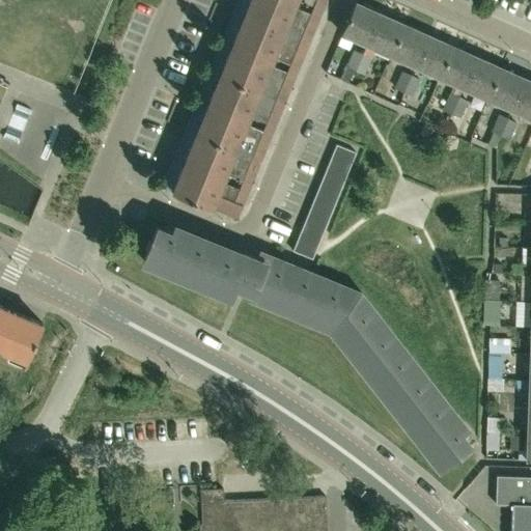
[(249,0),(171,191),(238,218),(248,193),(221,182),(224,174),(251,185),(272,134),(245,123),(249,115),(275,126),(296,76),(269,65),(272,57),(299,67),(319,18),(292,7),(296,0),(299,0),(323,9),(326,0),(249,0)]
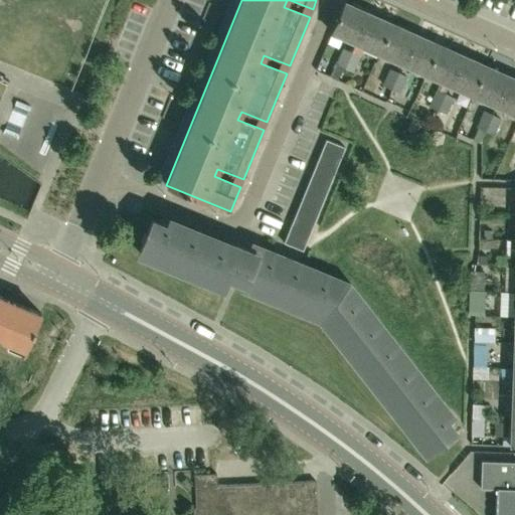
[(355,43),(368,13),(344,3),(331,33),(355,43)]
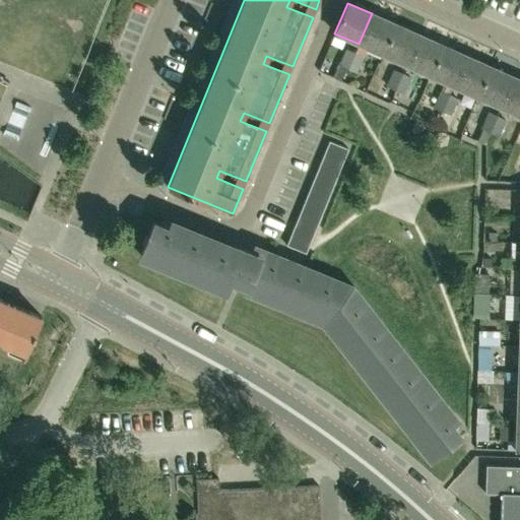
[(372,13),(359,44),(382,54),(395,24),(372,13)]
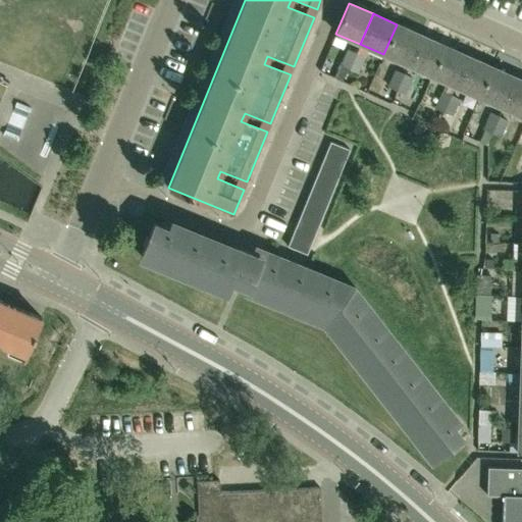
[(397,24),(383,54),(407,65),(421,35),(397,24)]
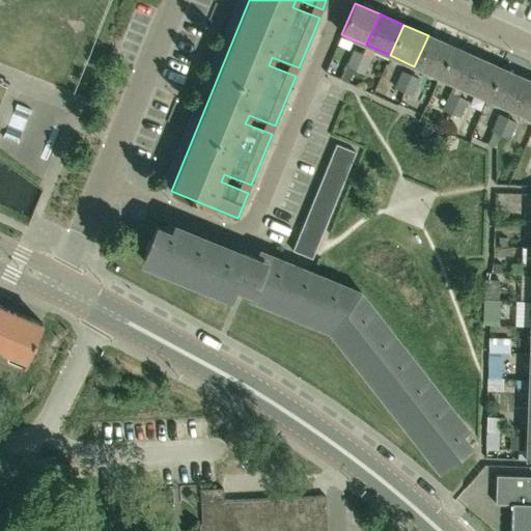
[(428,35),(414,66),(439,77),(452,47),(428,35)]
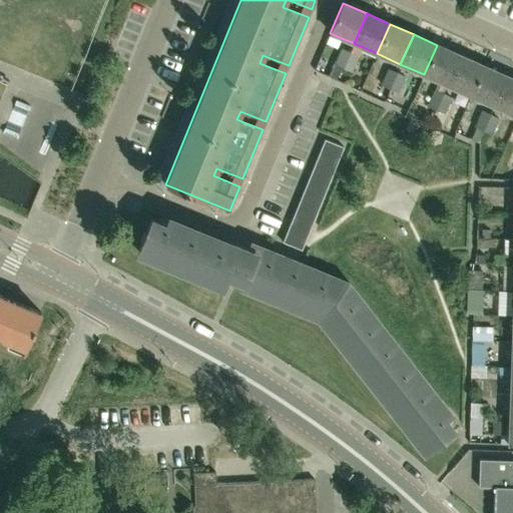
[(437,45),(424,74),(447,85),(460,55),(437,45)]
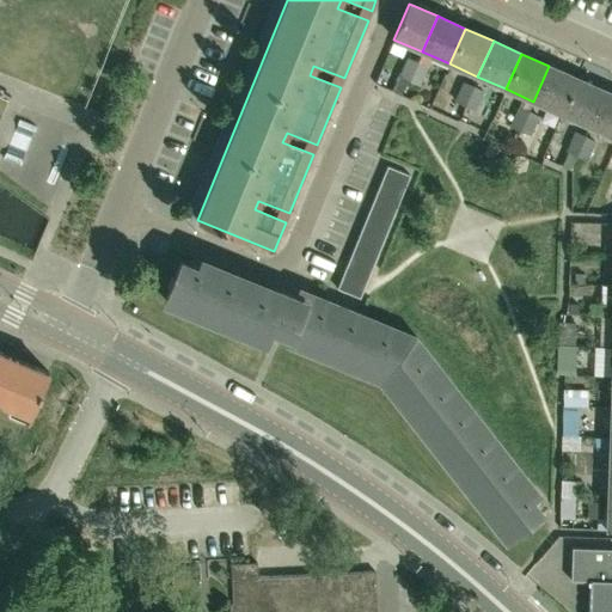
[(399,77),(409,81),(418,62),(408,57),(399,77)]
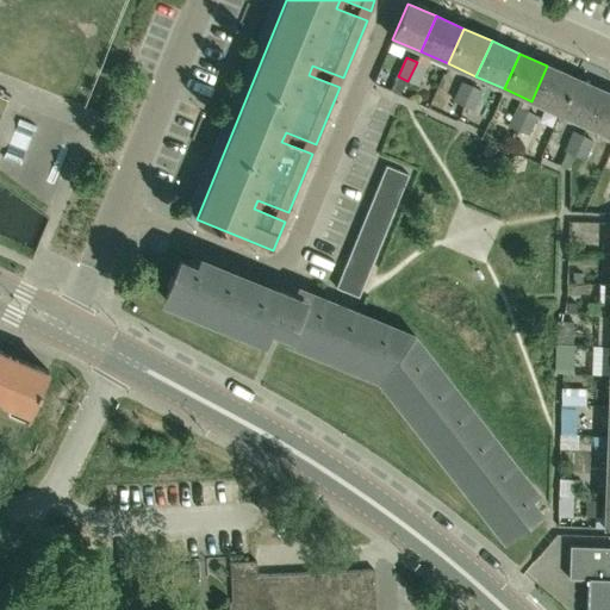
[(427,67),(417,62),(408,81),(418,86),(427,67)]
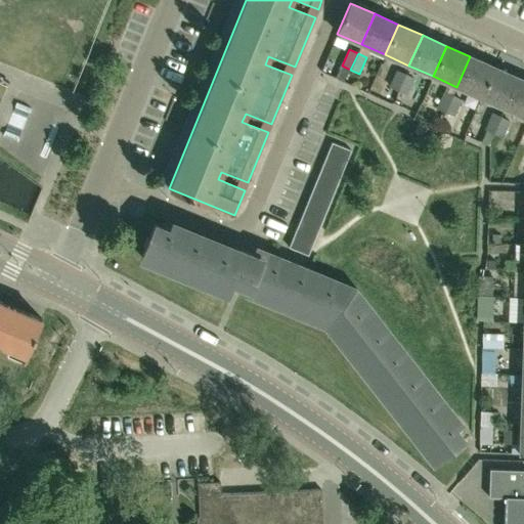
[(470,56),(456,87),(481,97),(494,68),(470,56)]
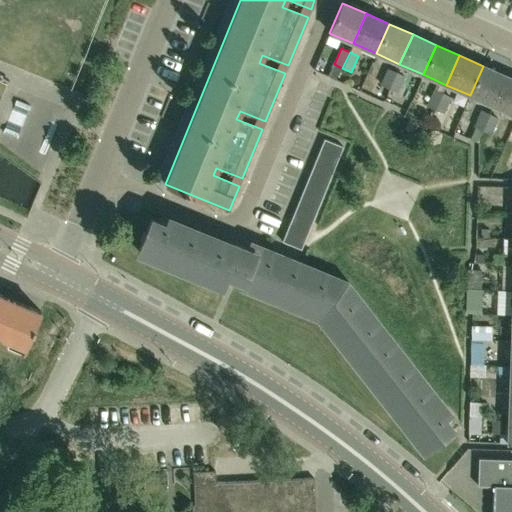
[(483,66),(470,95),(493,106),(506,76),(483,66)]
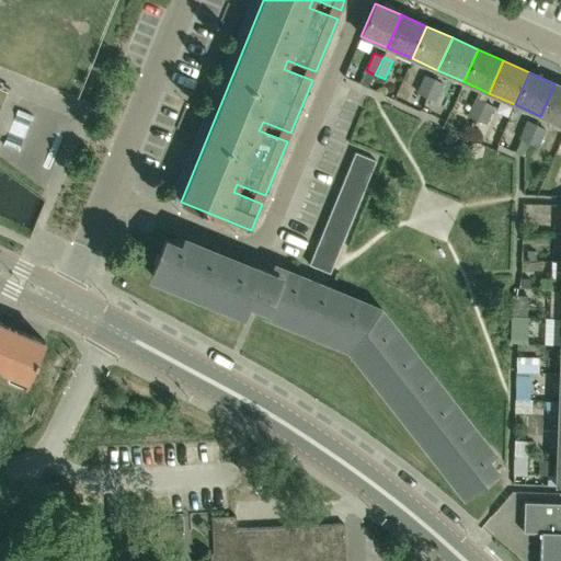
[(418,93),(426,98),(434,80),(425,76),(418,93)]
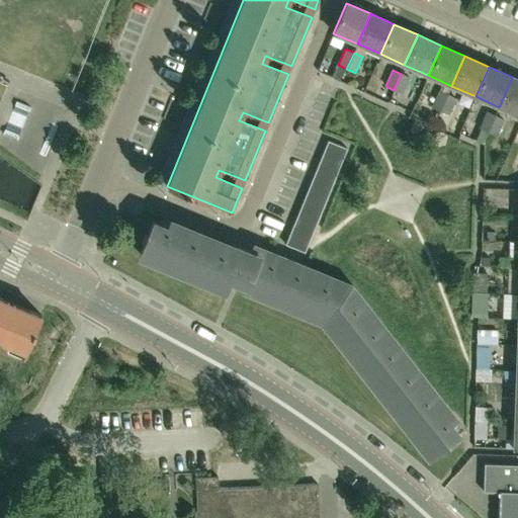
[(410,78),(401,74),(394,90),(403,94),(410,78)]
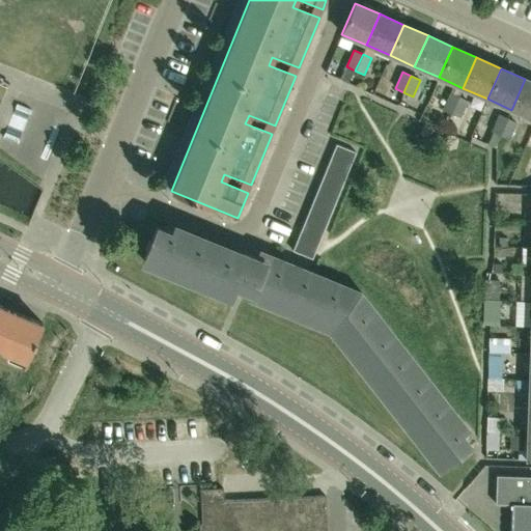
[(530,81),(525,79),(511,110),(530,118),(530,81)]
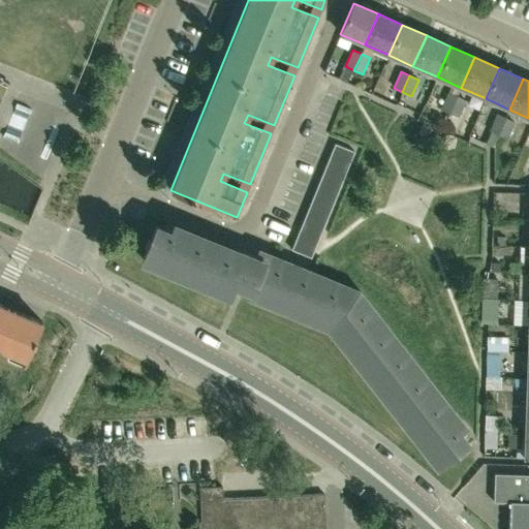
[(441,110),(449,114),(458,97),(448,93),(441,110)]
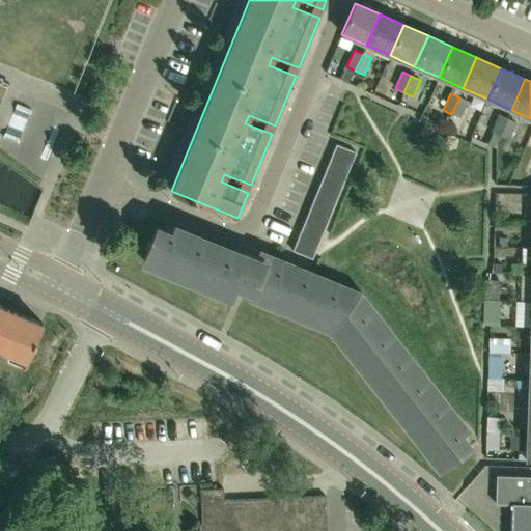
[(468,101),(459,98),(451,114),(460,118),(468,101)]
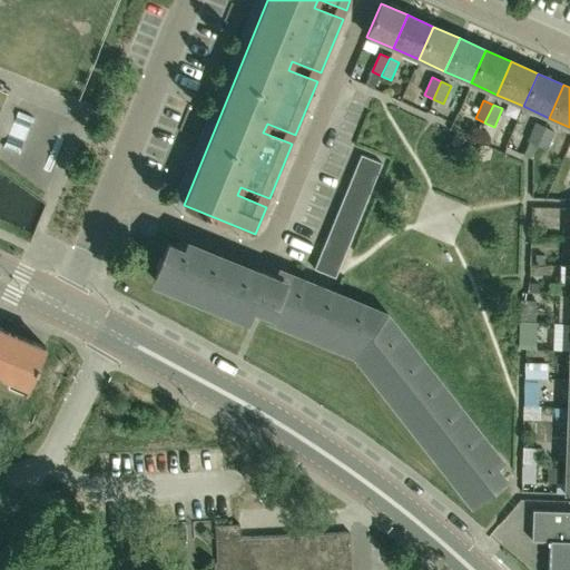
[(528,143),(537,146),(544,128),(536,125),(528,143)]
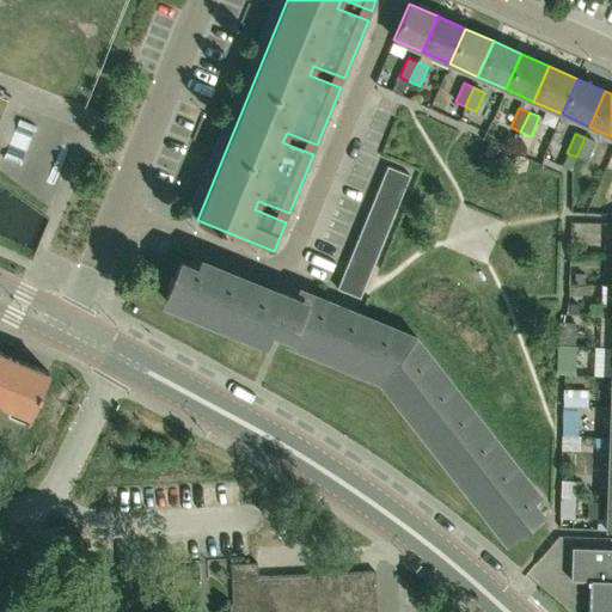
[(594,142),(585,138),(576,157),(586,161),(594,142)]
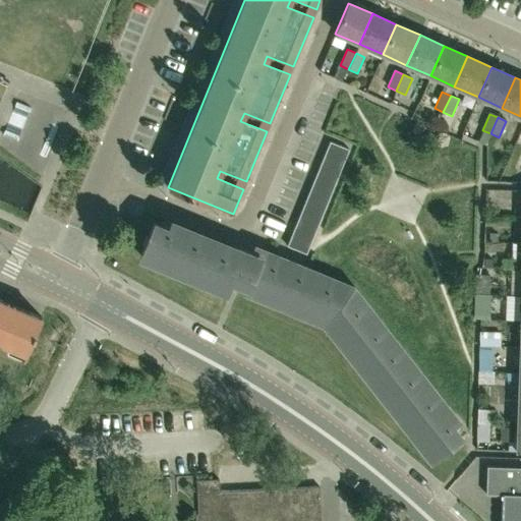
[(287,245),(305,253),(306,253),(349,149),(330,141),(287,245)]
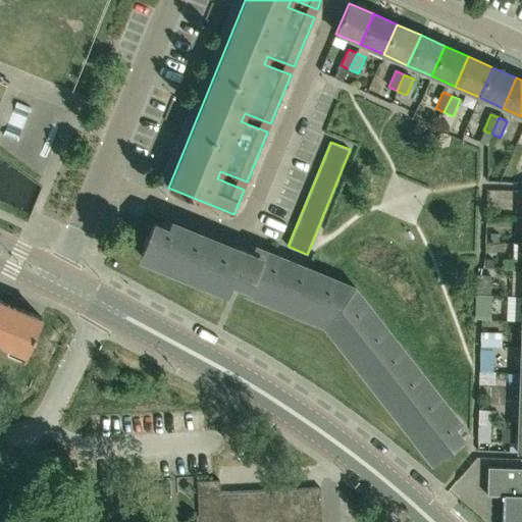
[(184,267),(181,273),(211,285),(213,279),(225,284),(223,290),(224,291),(229,278),(248,285),(246,291),(247,292),(250,285),(261,291),(259,297),(289,309),(291,303),(315,313),(313,319),(325,323),(333,333),(337,330),(355,351),(350,355),(369,380),(374,376),(390,398),(385,401),(406,426),(410,422),(427,444),(422,448),(432,461),(461,439),(451,426),(348,295),(253,256),(240,250),(239,251),(237,257),(168,229),(160,226),(154,223),(141,256),(157,263),(159,257),(184,267)]
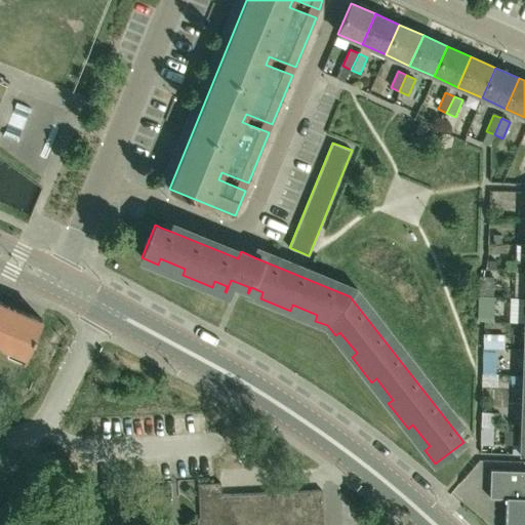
[(480,277),(479,298),(493,297),(494,278),(480,277)]
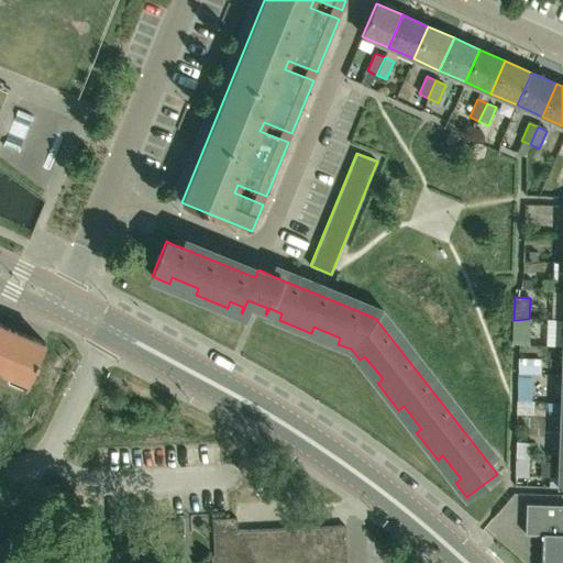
[(0,322),(0,368),(9,373),(7,378),(25,386),(44,342),(0,322)]
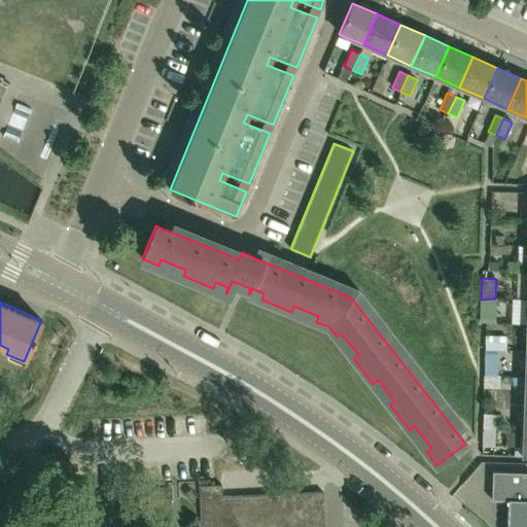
[(516,353),(514,337),(495,339),(496,355),(516,353)]
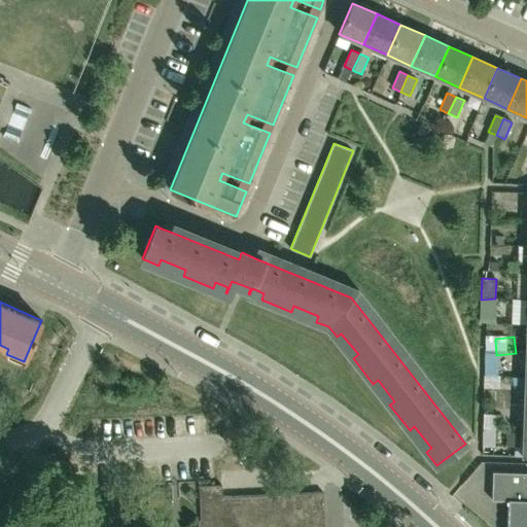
[(500,376),(484,375),(484,388),(500,388),(500,376)]
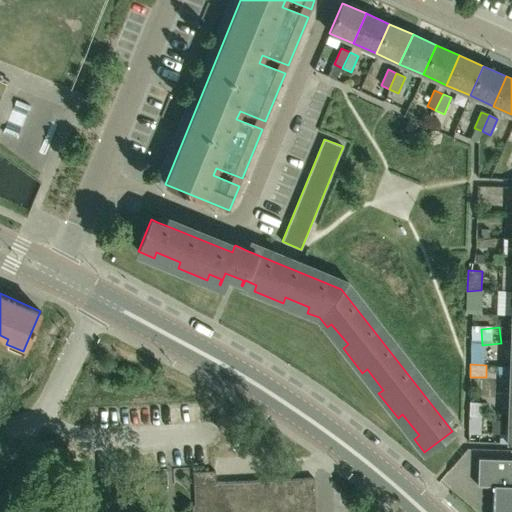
[(478,403),(478,423),(494,424),(494,404),(478,403)]
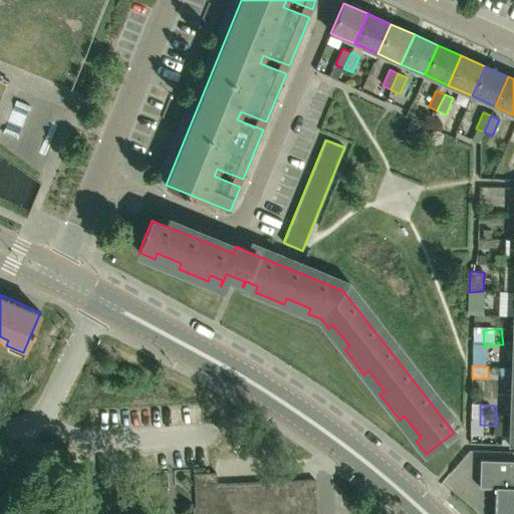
[(513,513),(513,460),(481,460),(480,487),(497,487),(495,513),(513,513)]
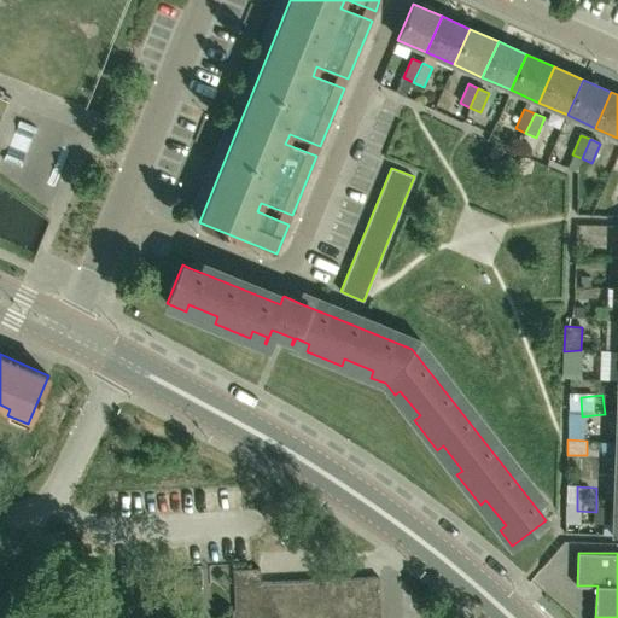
[(233,569),(233,610),(231,610),(229,617),(380,617),(379,577),(260,582),(260,567),(248,563),(233,569)]
